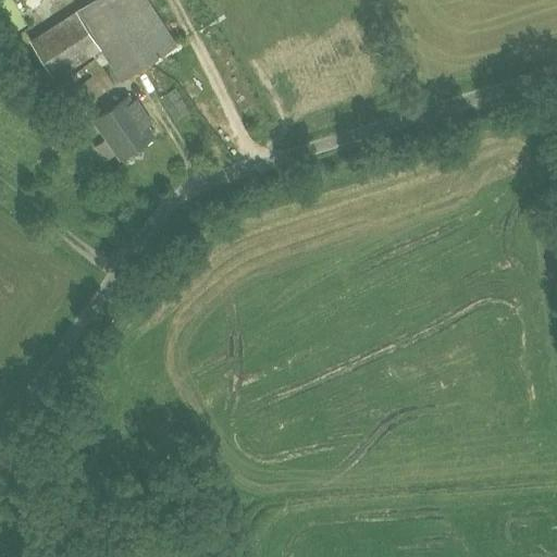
[(93,0),(76,11),(29,41),(59,85),(97,60),(104,56),(109,62),(122,82),(177,46),(148,0),(93,0)]
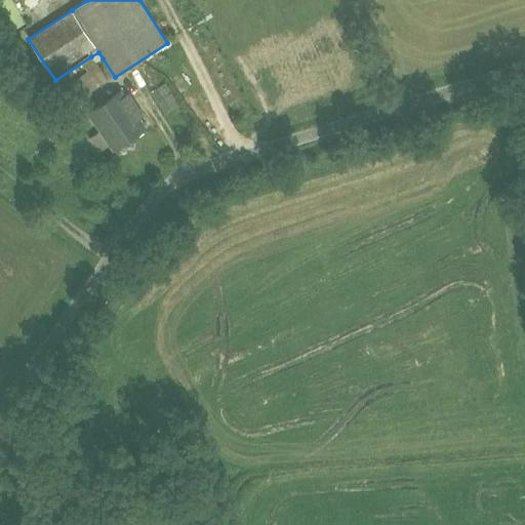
[(55,80),(32,95),(40,109),(41,111),(42,110),(76,88),(84,99),(109,82),(95,63),(91,56),(55,80)]
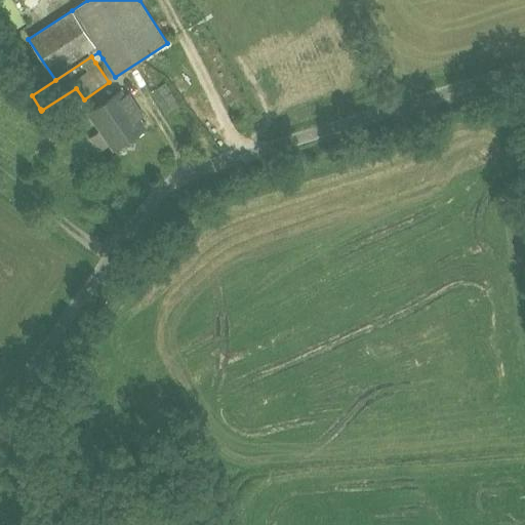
[(151,93),(166,115),(179,107),(165,83),(151,93)]
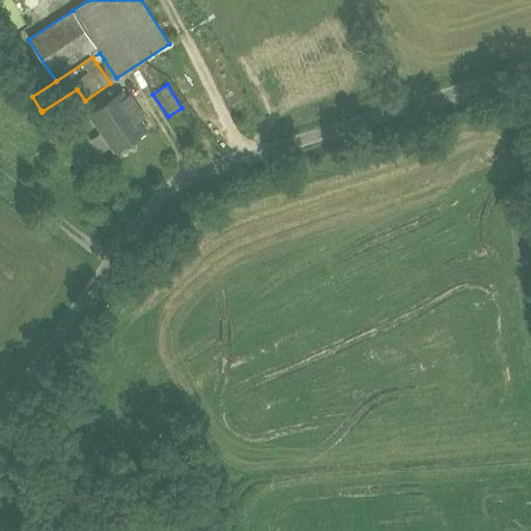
[(89,115),(115,152),(147,130),(141,120),(144,118),(130,95),(126,98),(121,92),(89,115)]
